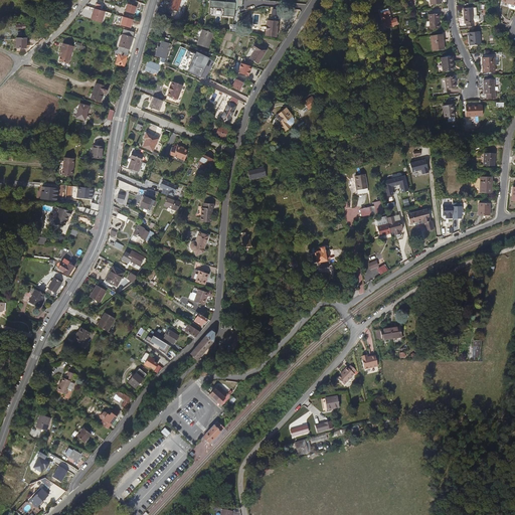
[(181,0),(170,0),(168,8),(178,11),(181,0)]
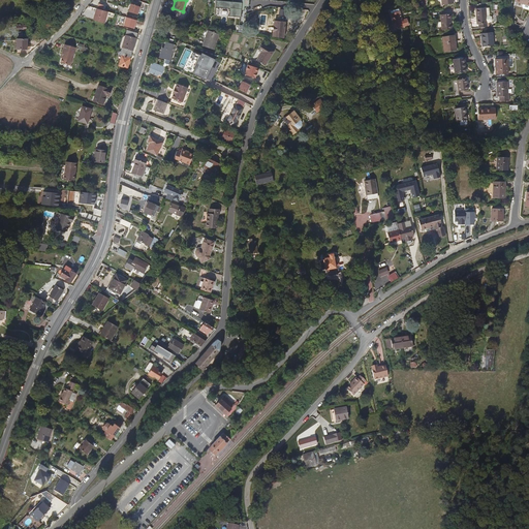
[(128,11),(137,13),(139,6),(131,4),(128,11)]
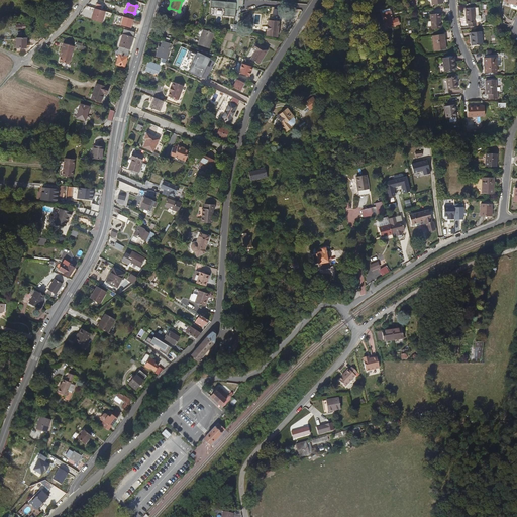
[(469,23),(469,26),(477,25),(477,8),(467,8),(467,22),(469,23)]
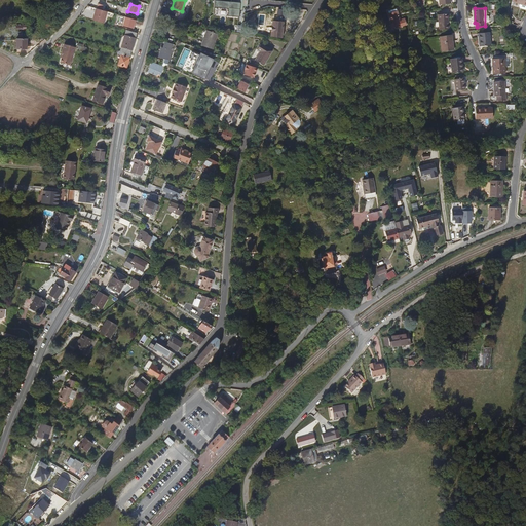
[(94,21),(103,24),(106,16),(107,12),(102,10),(98,9),(96,9),(92,21),(94,21)]
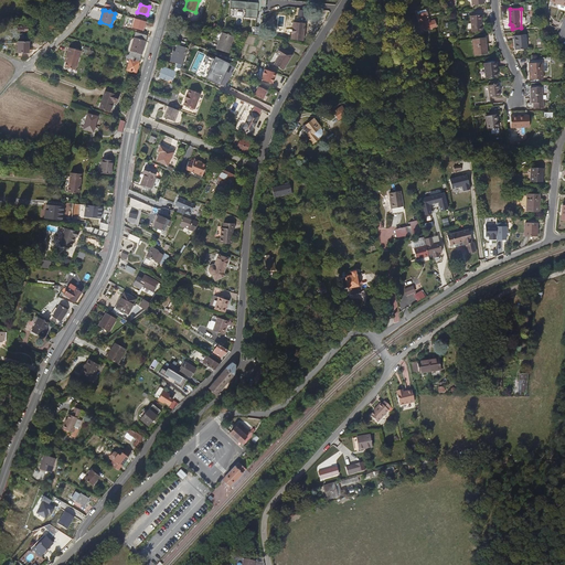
[(428,22),(426,12),(418,14),(422,32),(438,28),(436,20),(428,22)]
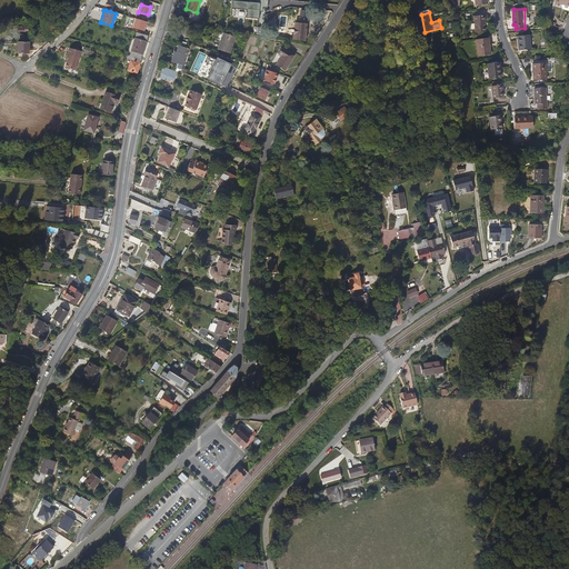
[(485,15),(473,16),(473,20),(475,31),(486,31),(485,15)]
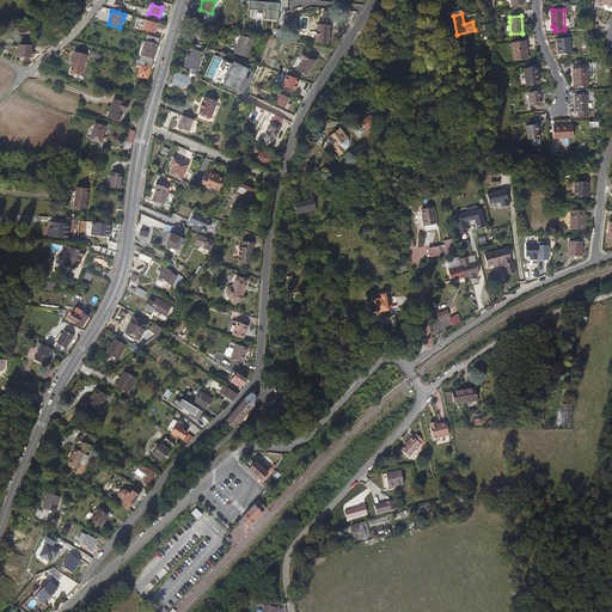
[(330,26),(318,24),(316,42),(328,43),(330,26)]
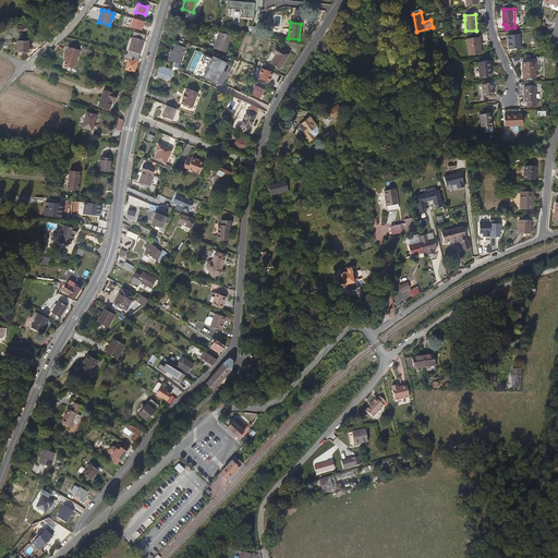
[(219,31),(215,31),(211,39),(216,40),(213,47),(225,51),(230,36),(219,31)]
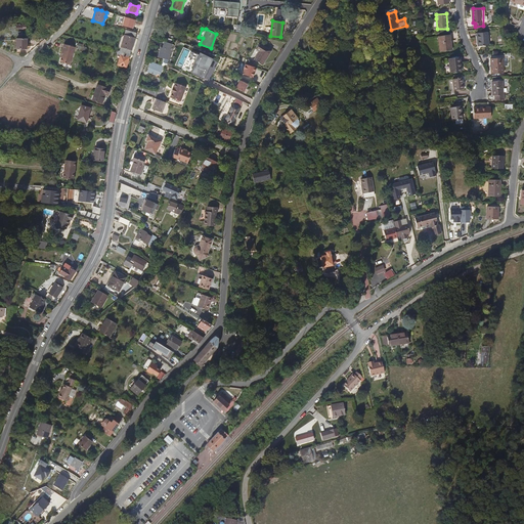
[(488,32),(477,33),(478,46),(489,44),(488,32)]
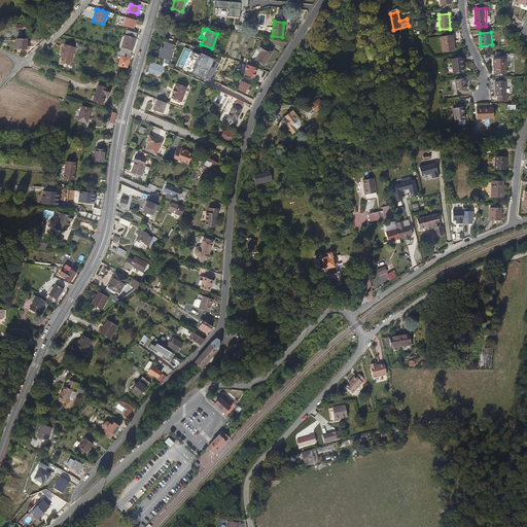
[(453,43),(451,35),(441,36),(443,51),(455,49),(454,43),(453,43)]
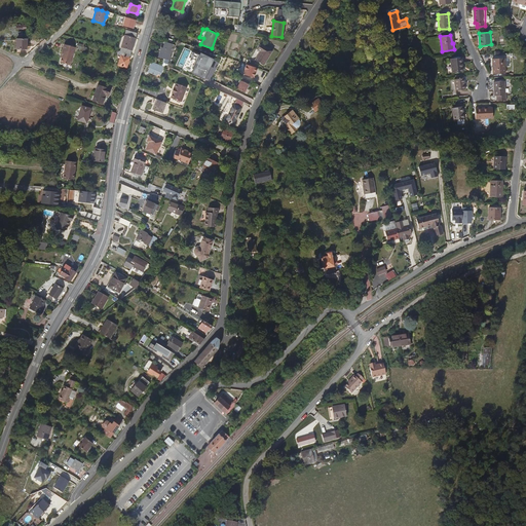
[(30,49),(30,39),(26,39),(20,39),(20,49),(30,49)]
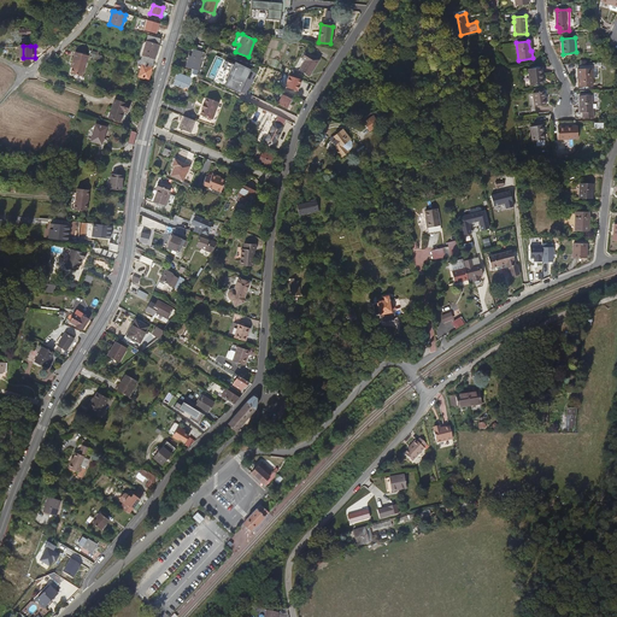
[(142,62),(153,64),(157,51),(145,47),(140,60),(142,62)]
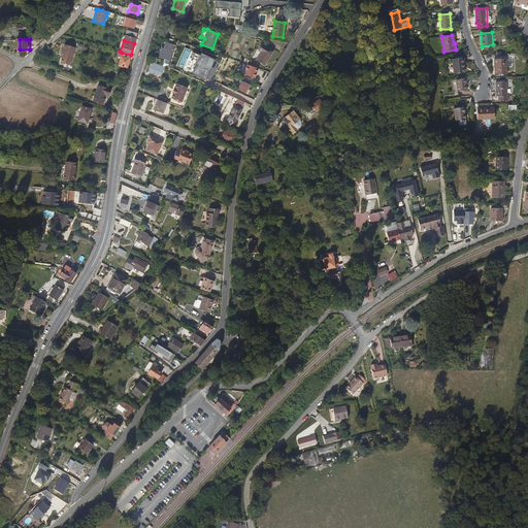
[(64,54),(63,56),(61,63),(69,66),(71,66),(71,65),(76,48),(65,44),(62,54),(64,54)]
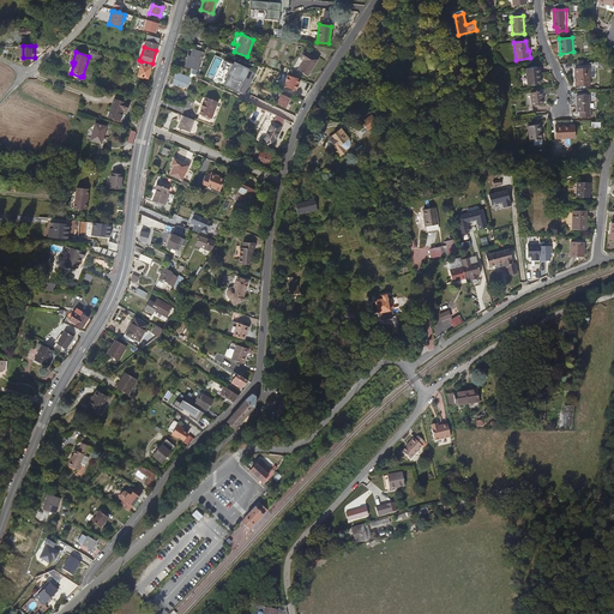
[(318,60),(304,52),(300,58),(302,59),(296,70),(307,76),(318,60)]
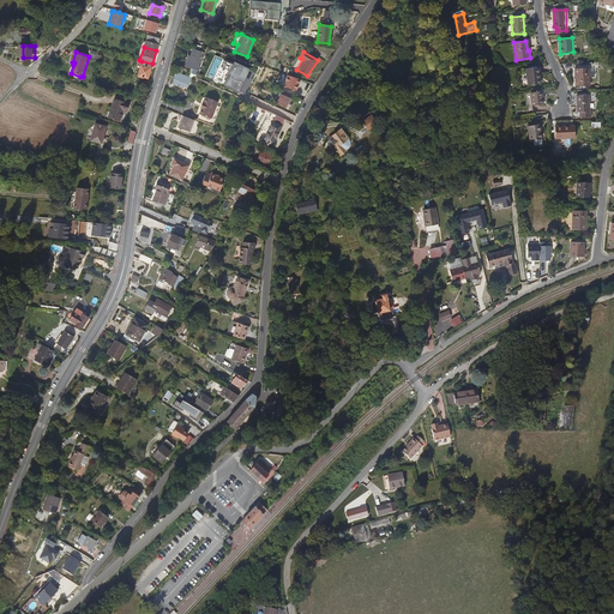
[(196,59),(187,56),(185,67),(197,71),(199,64),(194,62),(196,59)]
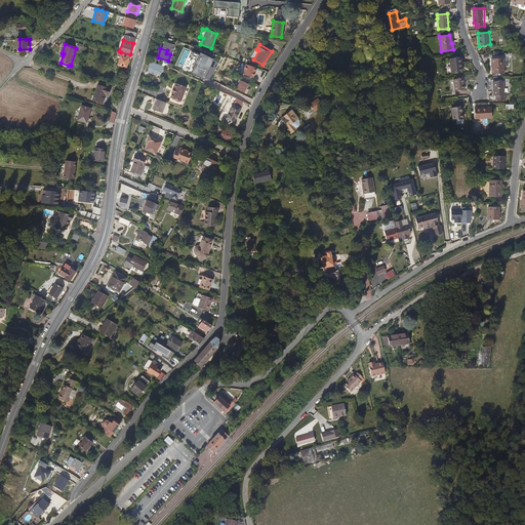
[(126,68),(129,58),(120,56),(117,66),(126,68)]
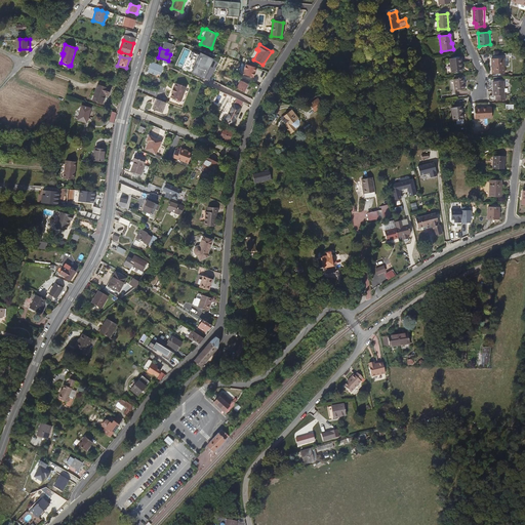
[(460,57),(449,59),(451,72),(461,71),(460,63),(461,62),(460,57)]
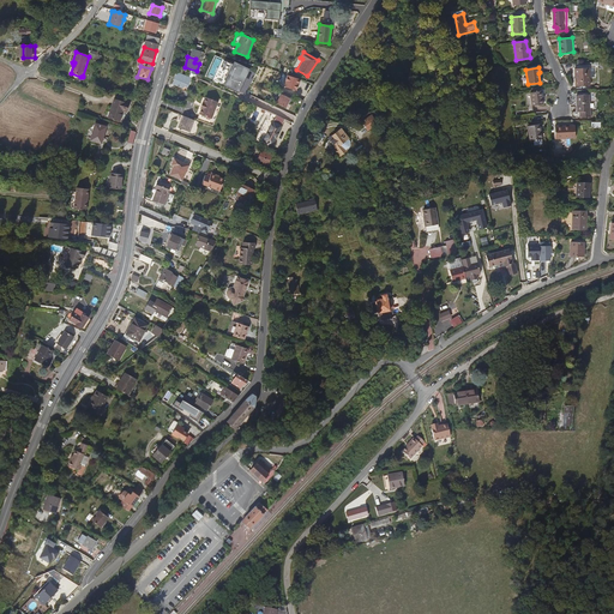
[(590,67),(575,68),(576,86),(591,85),(590,67)]
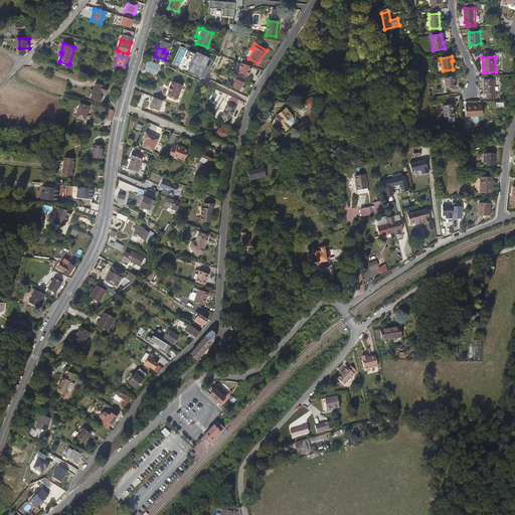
[(156,64),(149,60),(148,63),(147,62),(146,66),(154,70),(156,64)]
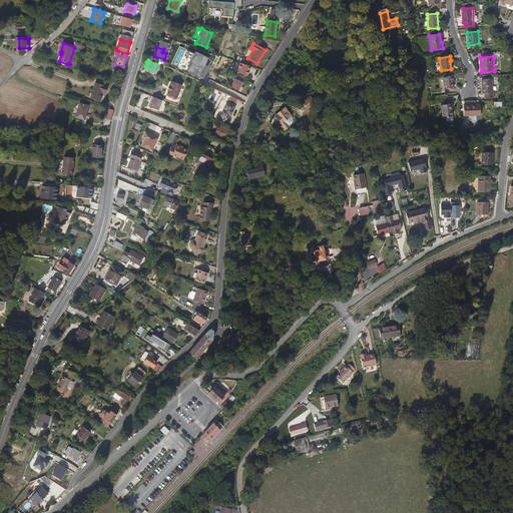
[(453,75),(443,77),(445,88),(454,86),(453,75)]
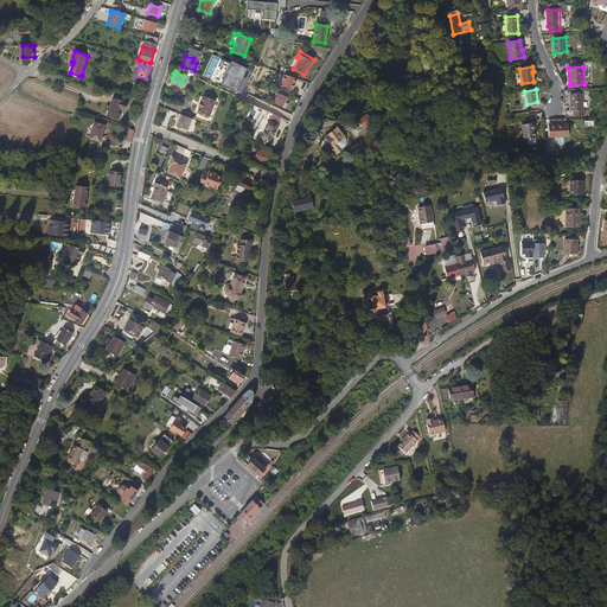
[(280,93),(279,91),(274,102),(282,106),(287,97),(280,94),(280,93)]
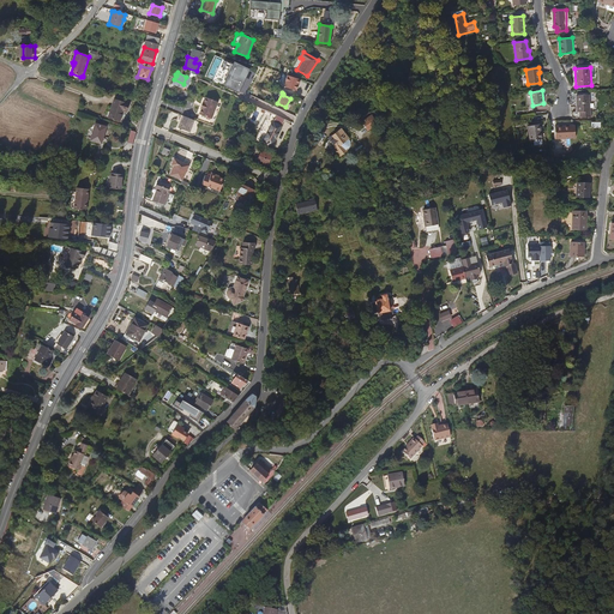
[(581,115),(590,116),(588,94),(577,95),(578,112),(581,112),(581,115)]
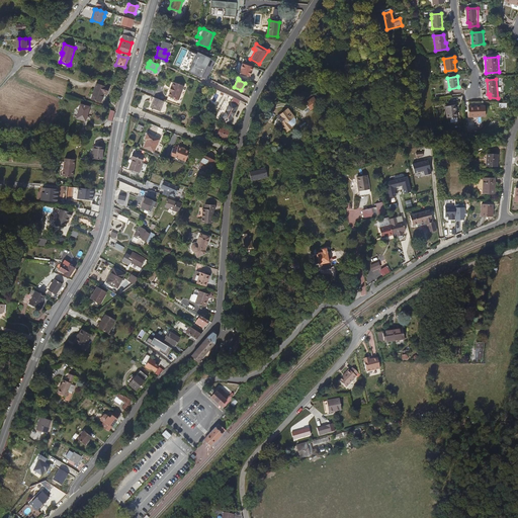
[(184,86),(174,82),(172,87),(171,87),(169,91),(170,92),(166,101),(176,105),(184,86)]
